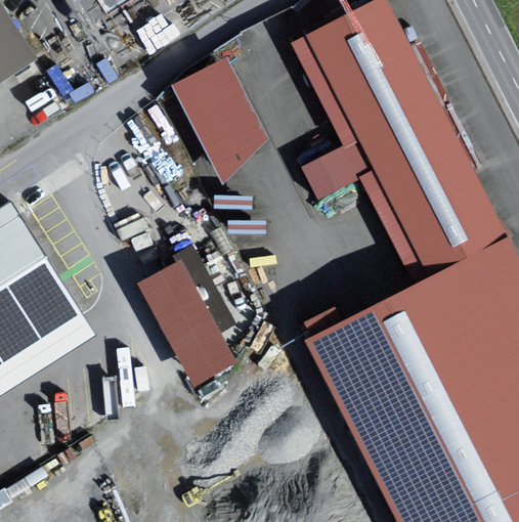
[(0,88),(41,61),(0,0),(0,88)]
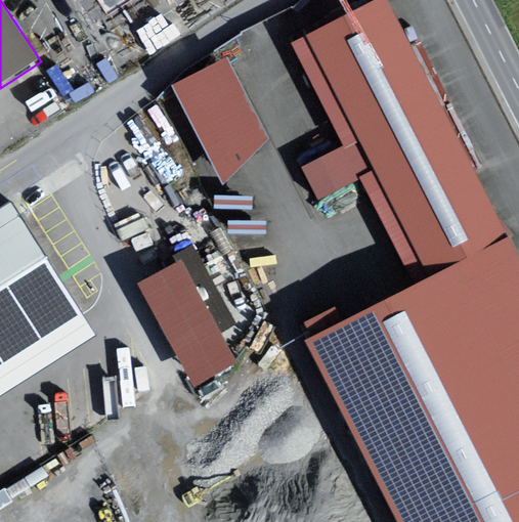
[(414,284),(508,235),(386,0),(374,0),(290,43),(414,284)]
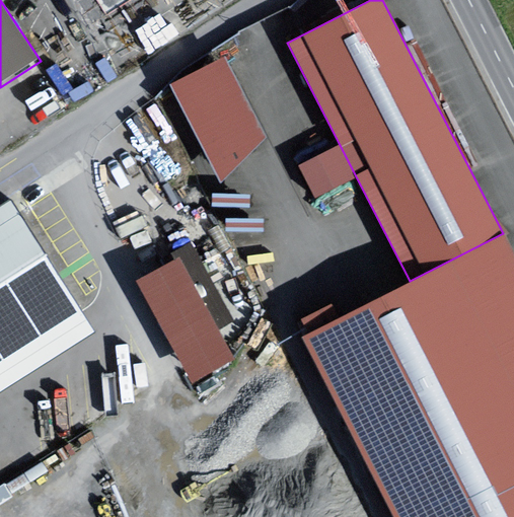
[(224,56),(168,84),(220,182),(266,137),(224,56)]
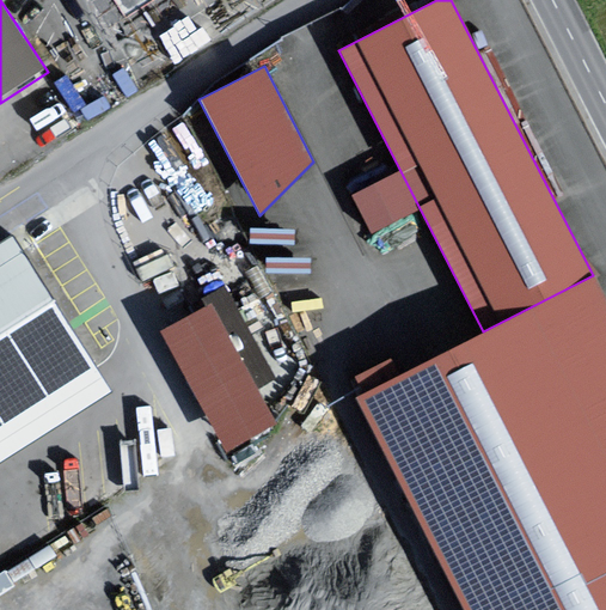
[(16,237),(0,246),(0,462),(114,389),(16,237)]
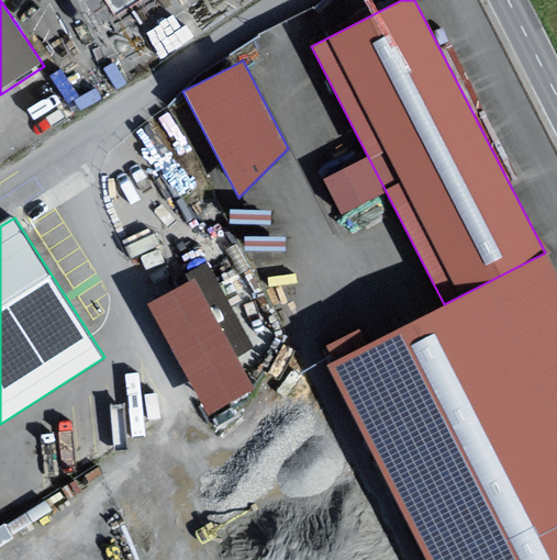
[(556,559),(556,276),(545,253),(444,304),(326,365),(426,559),(556,559)]
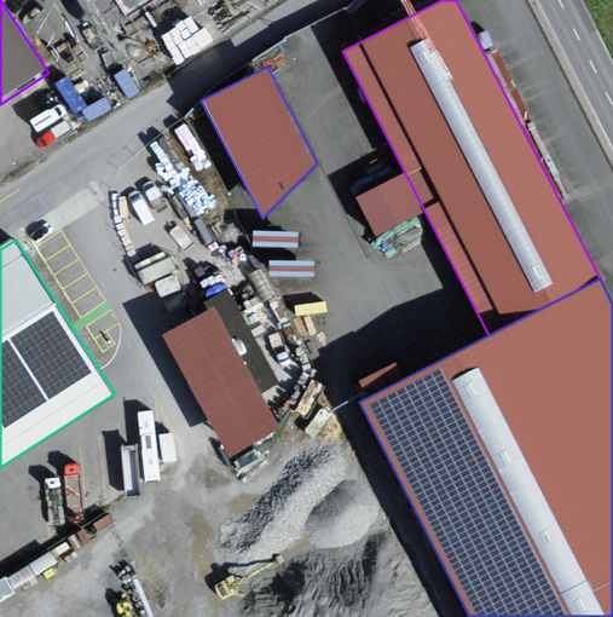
[(214,311),(167,335),(230,457),(276,433),(214,311)]
